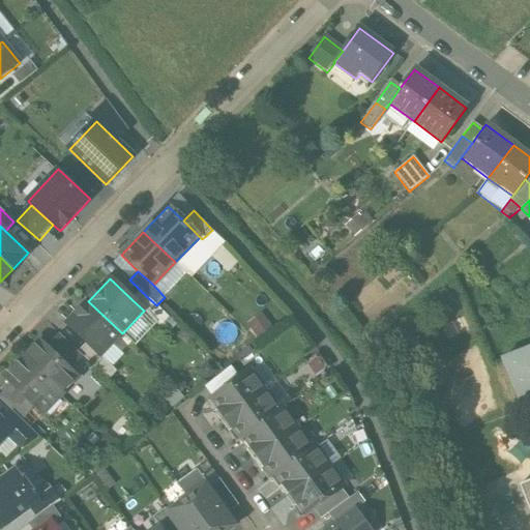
[(156,305),(141,291),(133,300),(144,311),(143,312),(156,324),(166,315),(156,305)]
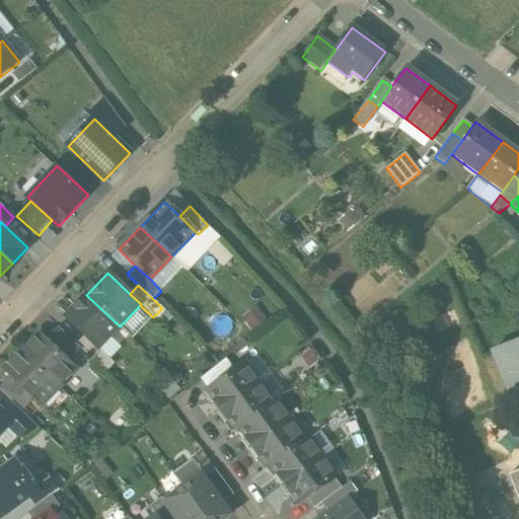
[(120,326),(86,295),(65,317),(84,337),(97,349),(120,326)]
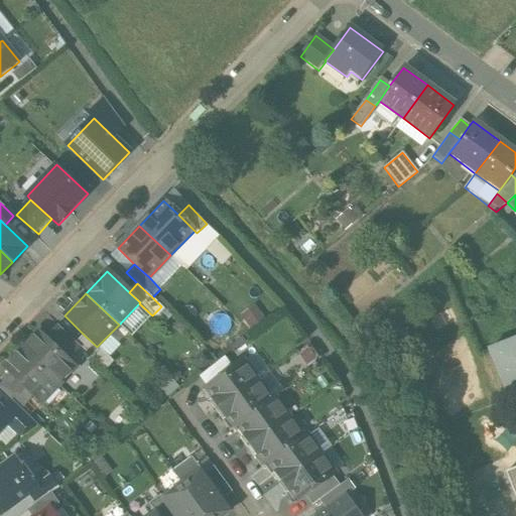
[(76,343),(57,326),(44,339),(68,361),(81,348),(76,343)]
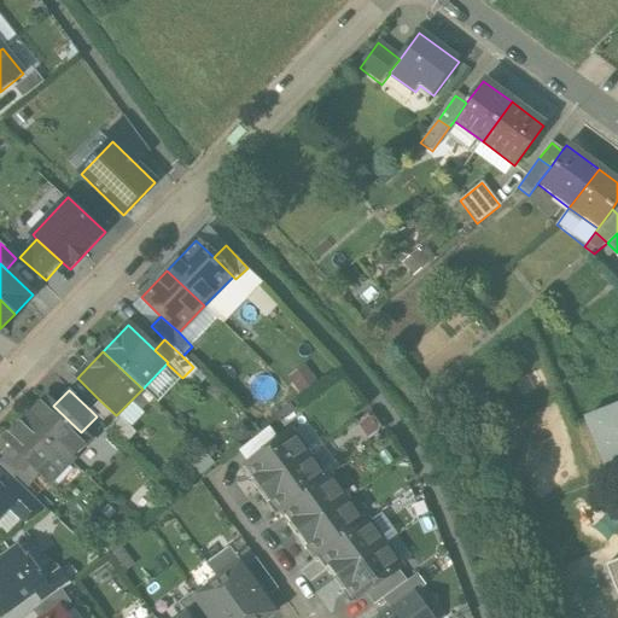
[(45,397),(24,419),(70,462),(89,441),(81,432),(53,406),(45,397)]
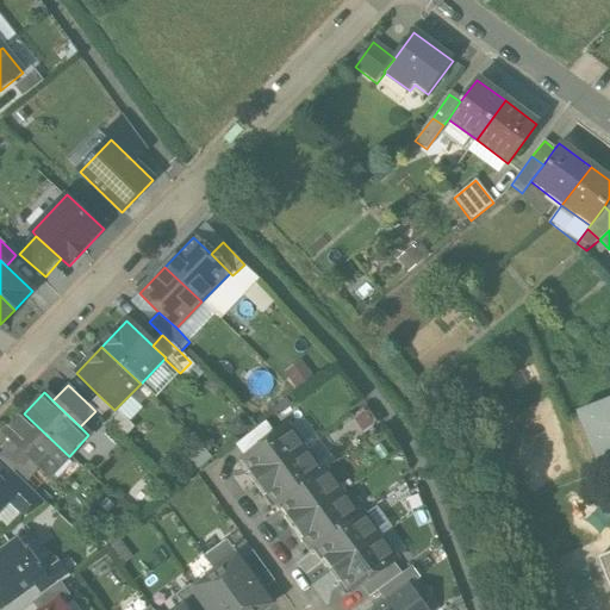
[(114,410),(99,396),(89,405),(95,411),(120,435),(131,424),(114,410)]
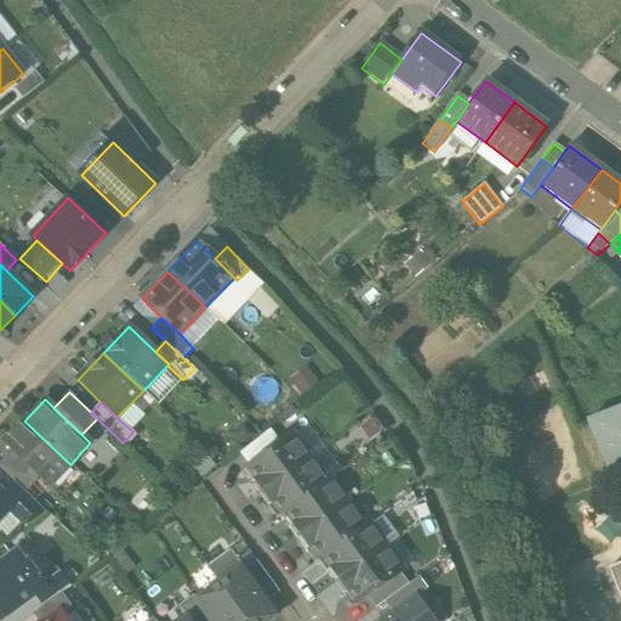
[(620,408),(590,421),(614,483),(620,479),(620,408)]
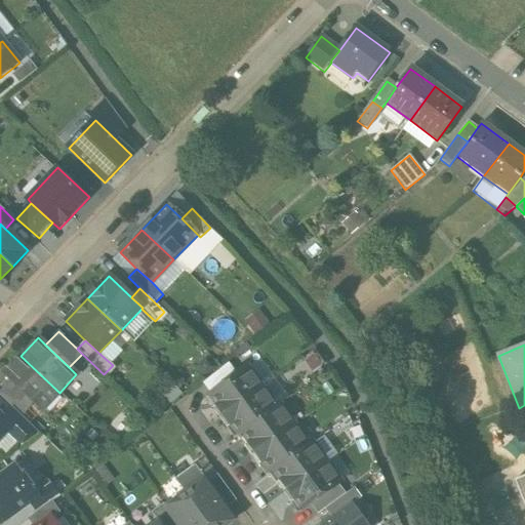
[(59,393),(21,356),(4,373),(11,380),(35,403),(42,410),(59,393)]
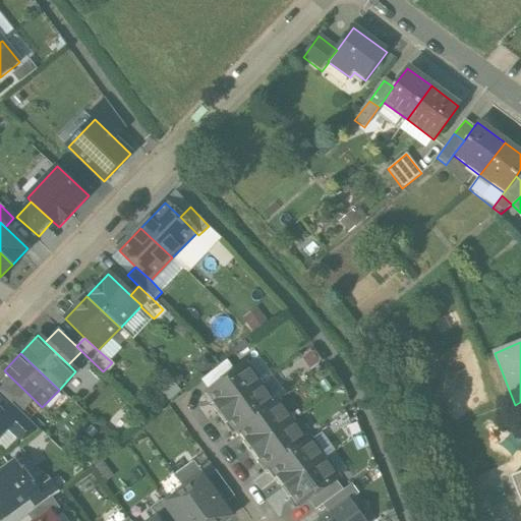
[(227,361),(201,381),(209,392),(235,372),(227,361)]
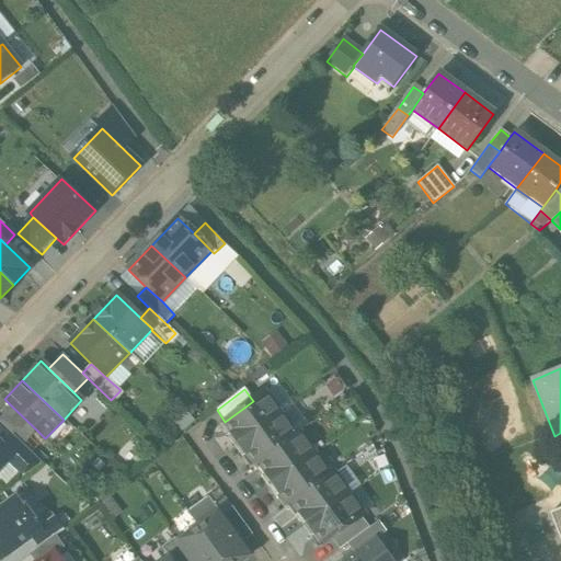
[(225,422),(219,426),(235,447),(279,415),(264,395),(253,401),(225,422)]
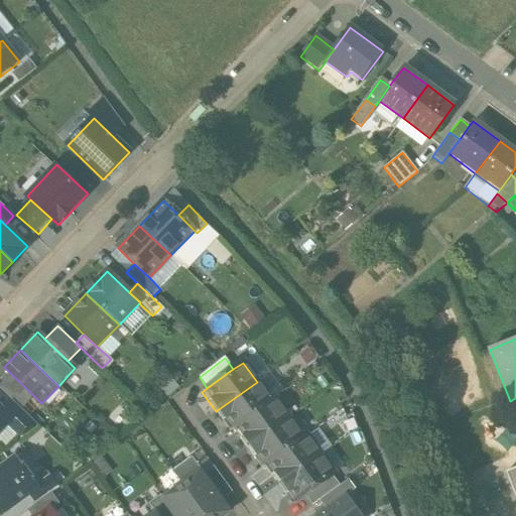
[(34,396),(11,374),(0,385),(0,389),(12,401),(21,409),(34,396)]
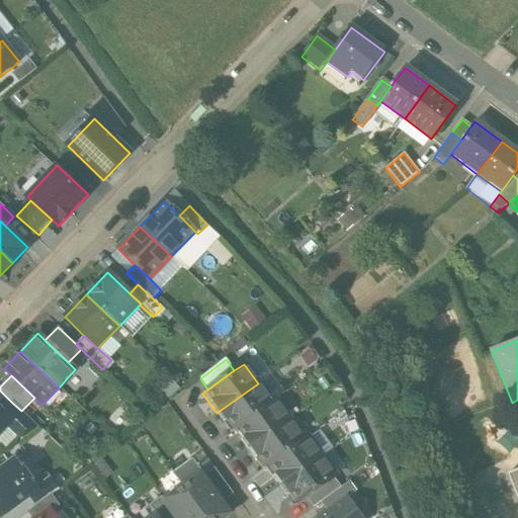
[(258,383),(217,413),(231,433),(235,431),(234,430),(272,403),(272,402),(258,383)]
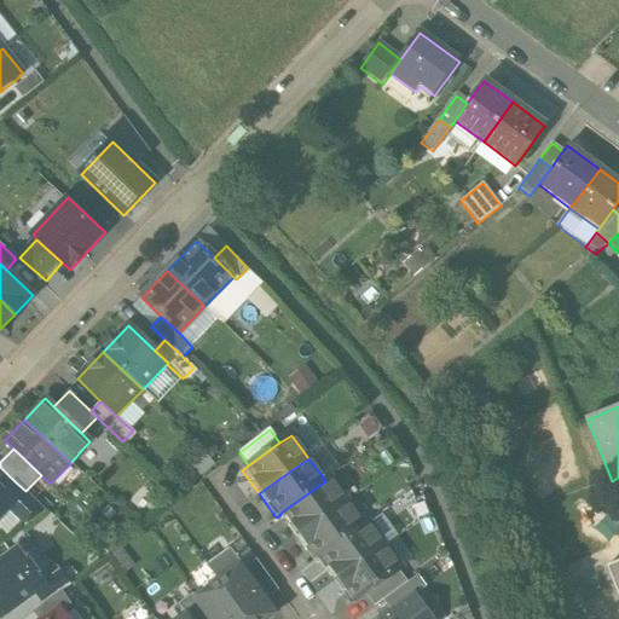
[(325,481),(279,514),(281,515),(296,537),(346,502),(328,478),(325,480),(325,481)]
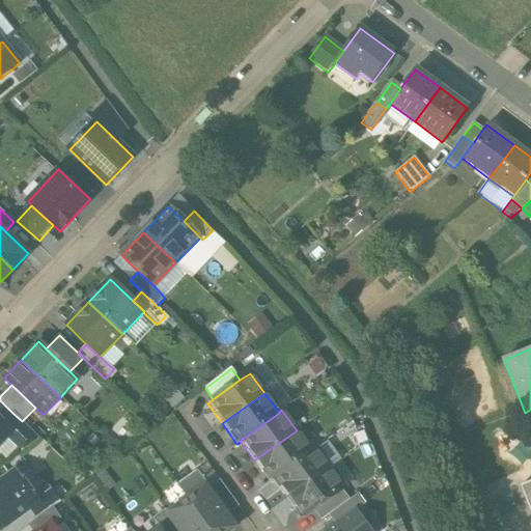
[(22,421),(12,413),(3,423),(11,431),(6,438),(21,452),(39,439),(22,421)]
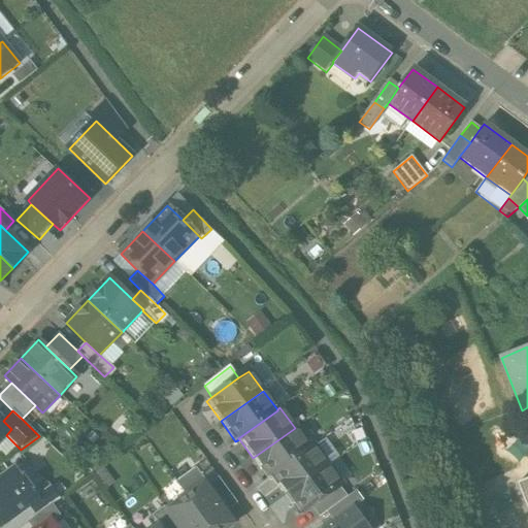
[(0,418),(0,441),(6,435),(11,429),(3,421),(0,418)]
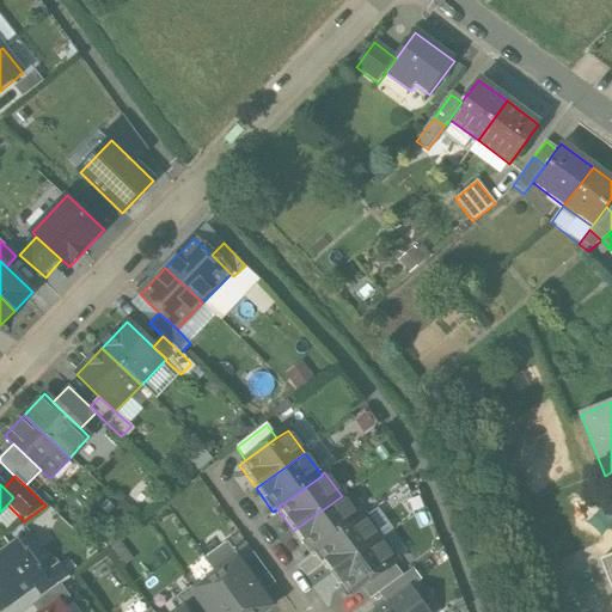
[(342,496),(293,531),(310,556),(314,552),(359,520),(359,519),(342,496)]
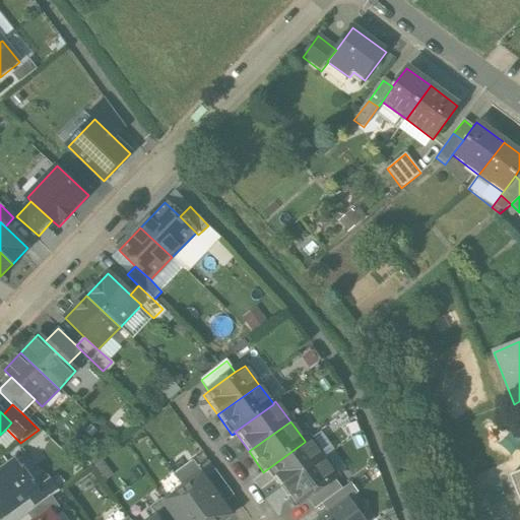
[(305,442),(267,469),(281,489),(322,459),(308,439),(305,441),(305,442)]
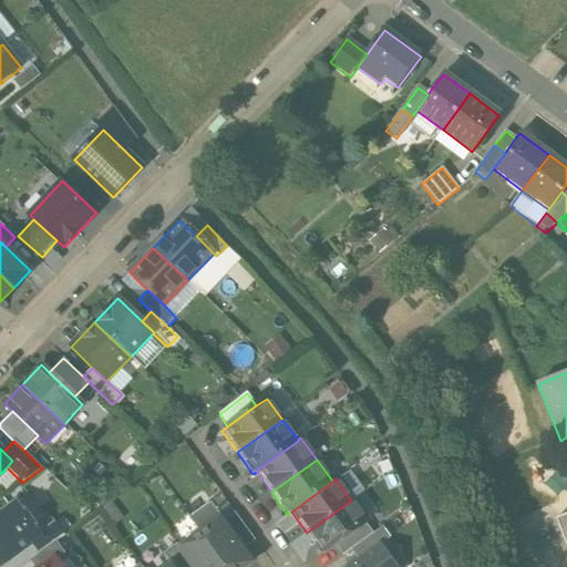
[(351,501),(307,533),(322,555),(368,522),(351,501)]
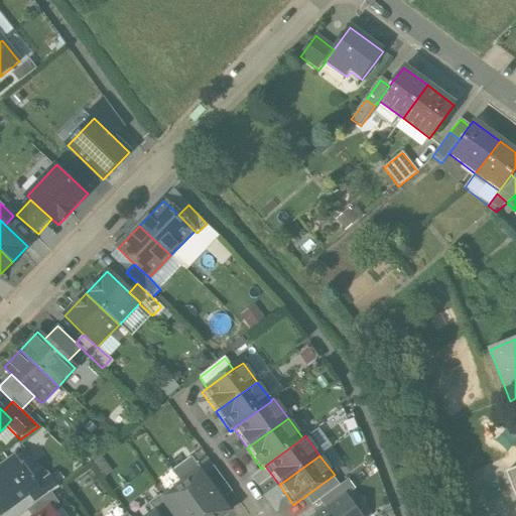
[(204,474),(191,458),(172,472),(182,486),(204,515),(223,515),(231,510),(223,500),(204,474)]
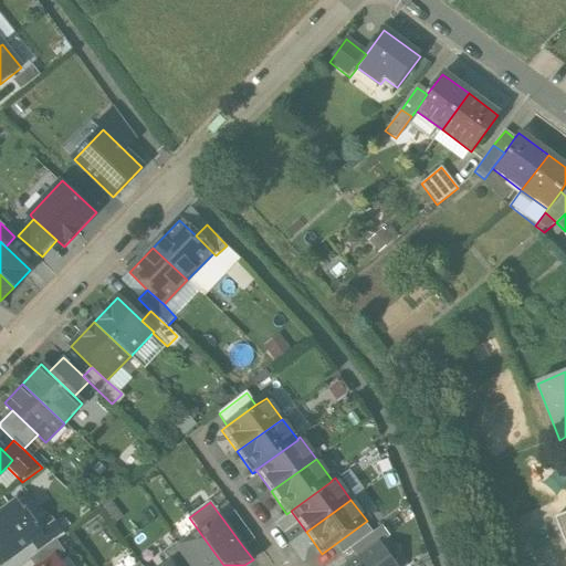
[(17,503),(0,514),(0,552),(7,561),(31,543),(41,536),(40,534),(17,503)]
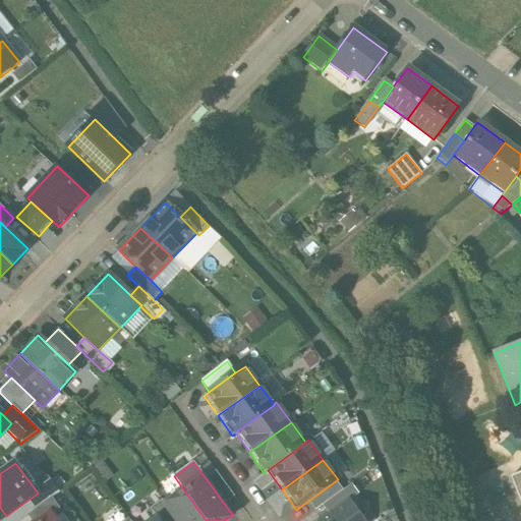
[(234,498),(216,471),(206,478),(225,505),(234,498)]
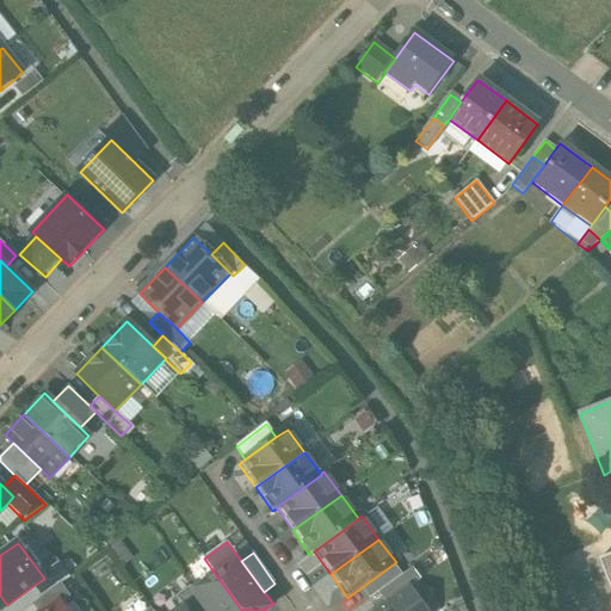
[(610,554),(599,559),(610,588),(610,554)]
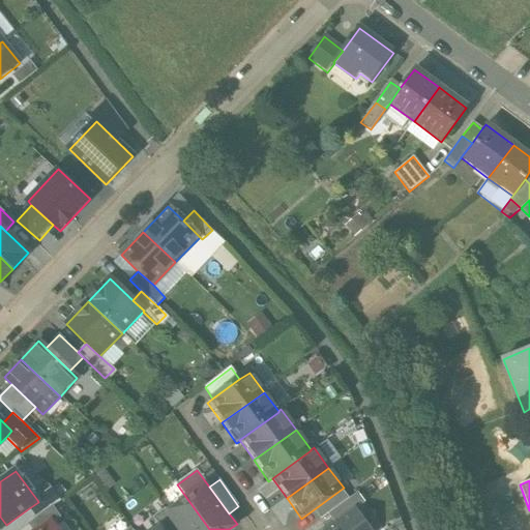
[(52,490),(37,500),(38,502),(29,508),(36,518),(36,519),(53,506),(53,507),(60,501),(52,490)]
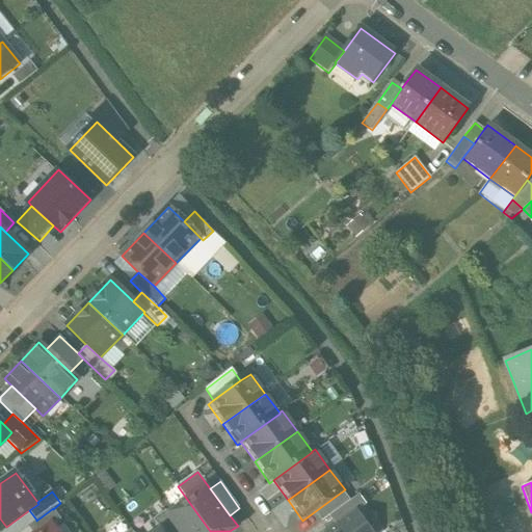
[(329,516),(337,527),(357,511),(367,505),(360,495),(329,516)]
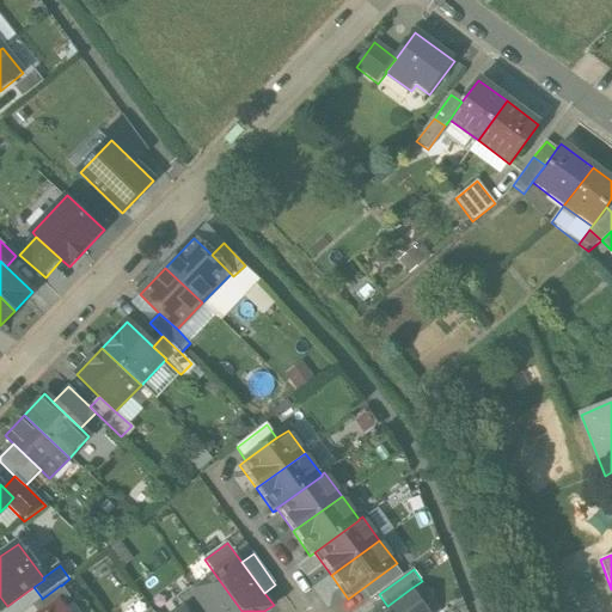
[(242,611),(216,576),(194,592),(208,611),(242,611)]
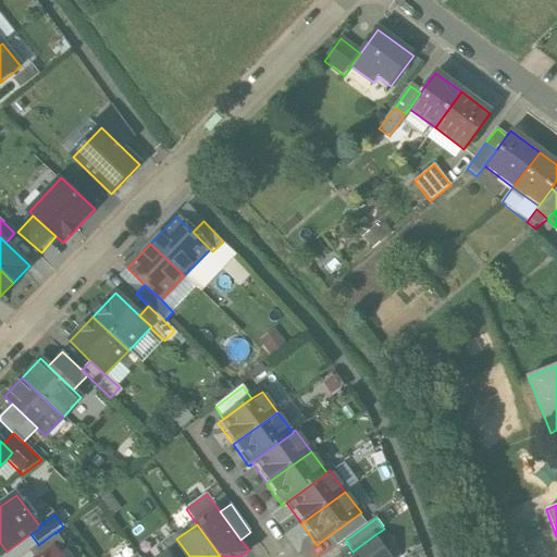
[(38,544),(29,551),(34,556),(44,556),(52,551),(53,552),(64,544),(56,533),(56,532),(38,545),(38,544)]
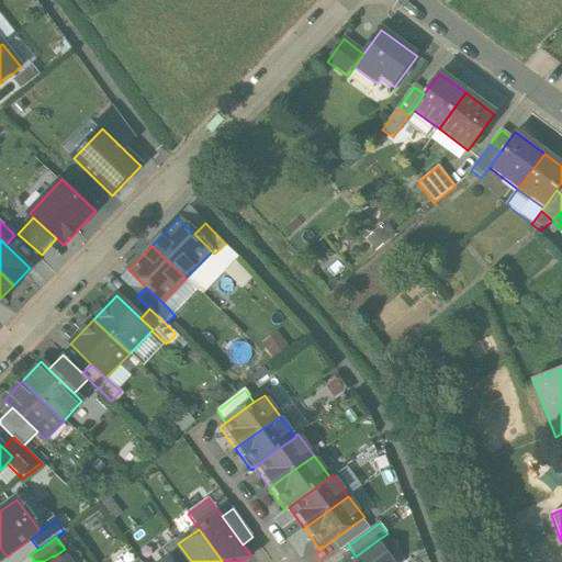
[(191,561),(178,543),(175,540),(161,549),(170,560),(167,561),(191,561)]
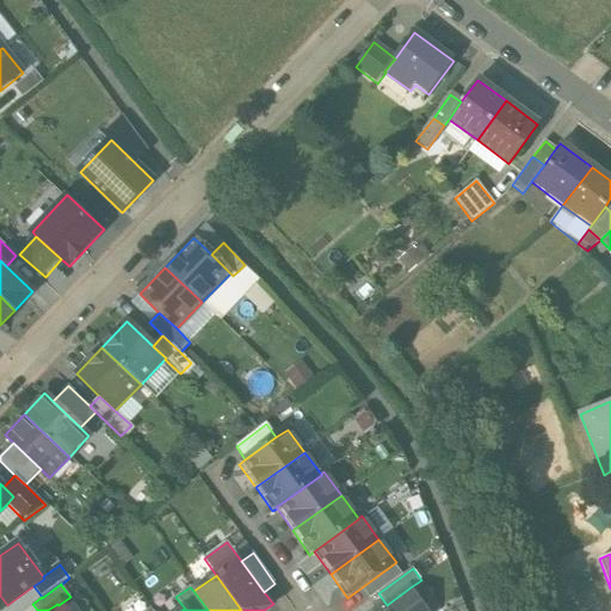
[(427,610),(411,587),(387,605),(377,610),(427,610)]
